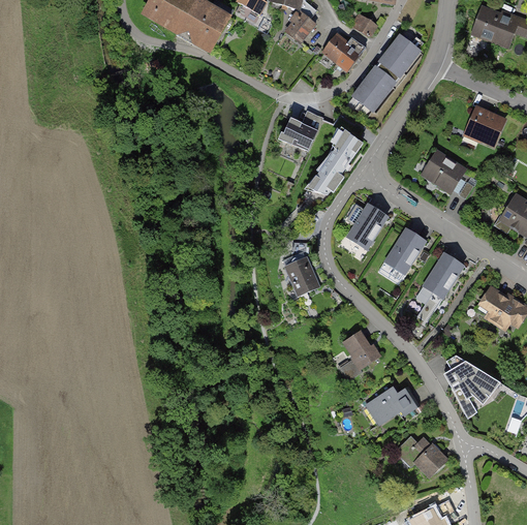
[(62,0),(63,10),(86,9),(85,0),(62,0)]
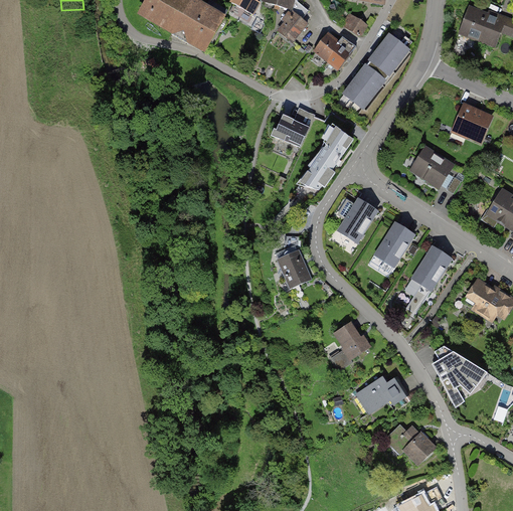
[(223,15),(195,0),(144,0),(138,11),(203,49),(223,15)]
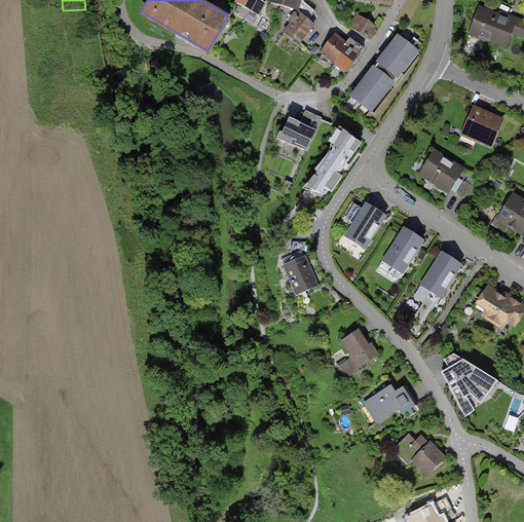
[(236,0),(236,1),(254,10),(259,0),(236,0)]
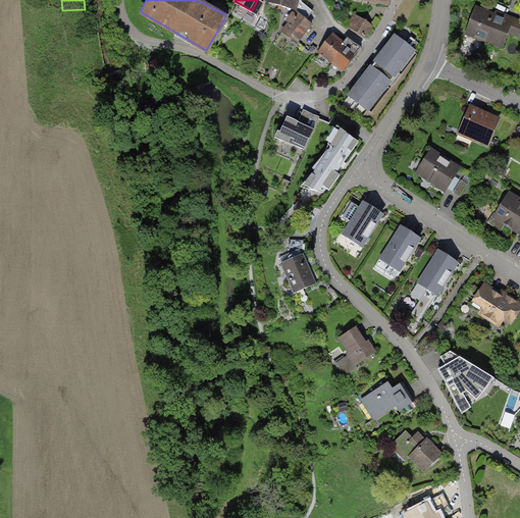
[(267,0),(267,2),(296,9),(298,0),(267,0)]
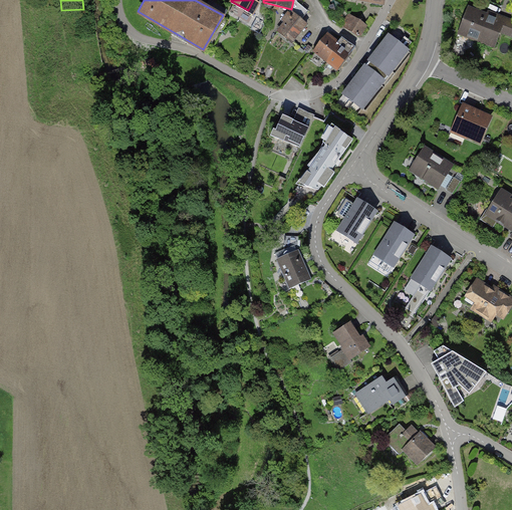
[(470,3),(458,32),(495,47),(506,18),(470,3)]
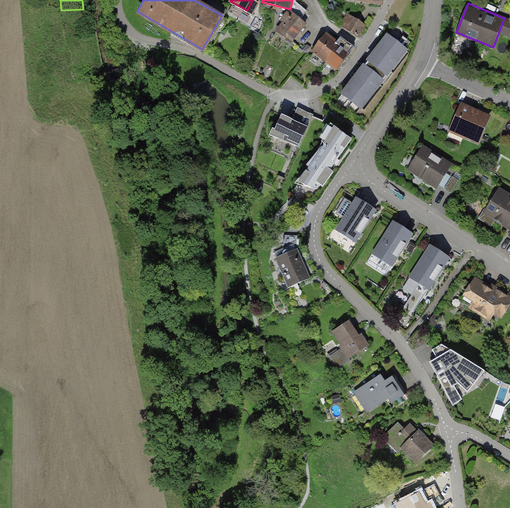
[(308,20),(293,9),(279,30),(294,40),(308,20)]
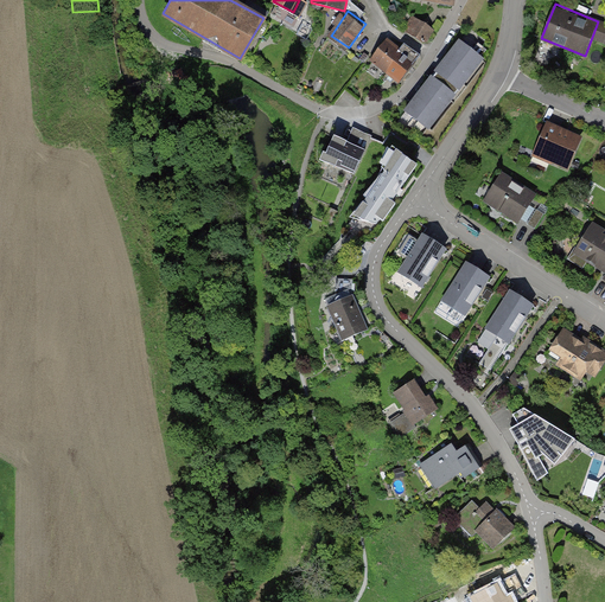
[(433,26),(411,13),(402,27),(425,39),(433,26)]
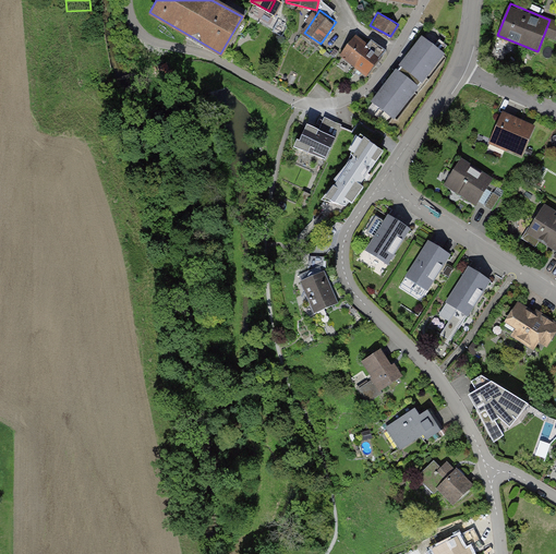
[(369,44),(357,34),(341,52),(353,62),(369,44)]
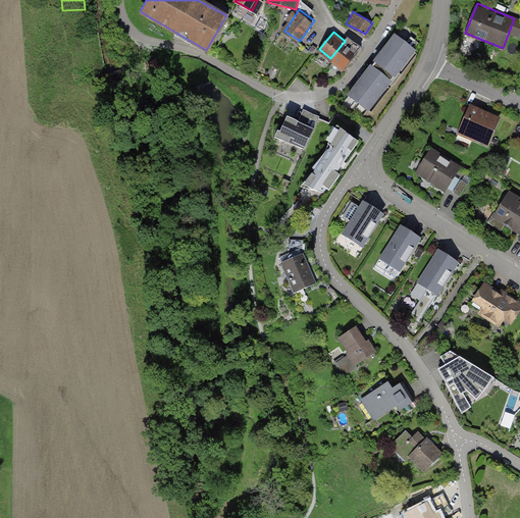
[(361,82),(350,96),(360,103),(355,110),(361,115),(413,48),(412,47),(417,40),(412,36),(407,43),(397,35),(387,46),(384,44),(358,79),(361,82)]
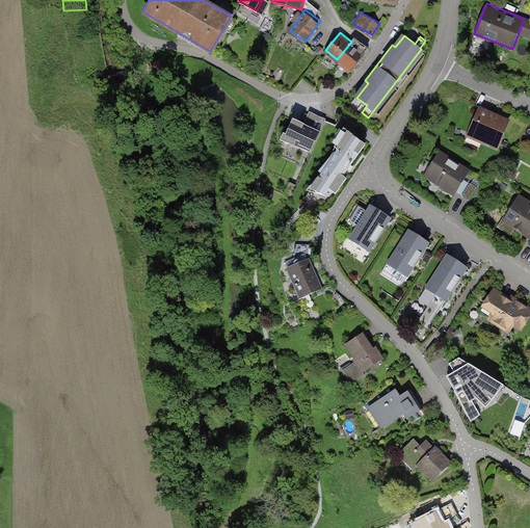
[(363,50),(351,42),(337,59),(348,69),(363,50)]
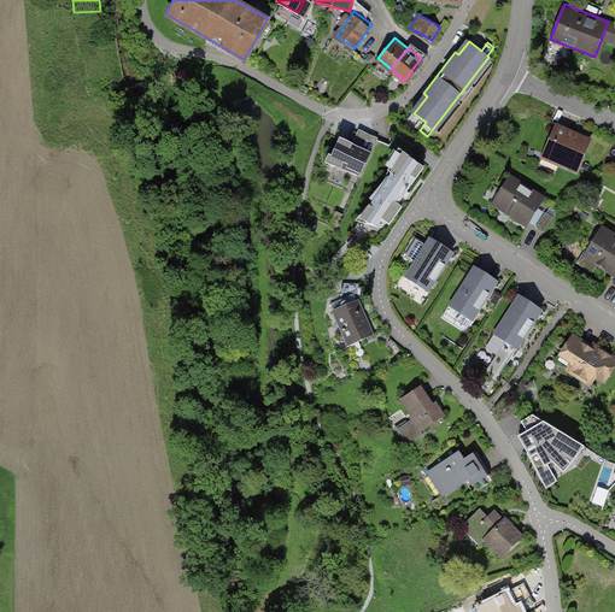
[(592,137),(556,121),(540,154),(577,170),(592,137)]
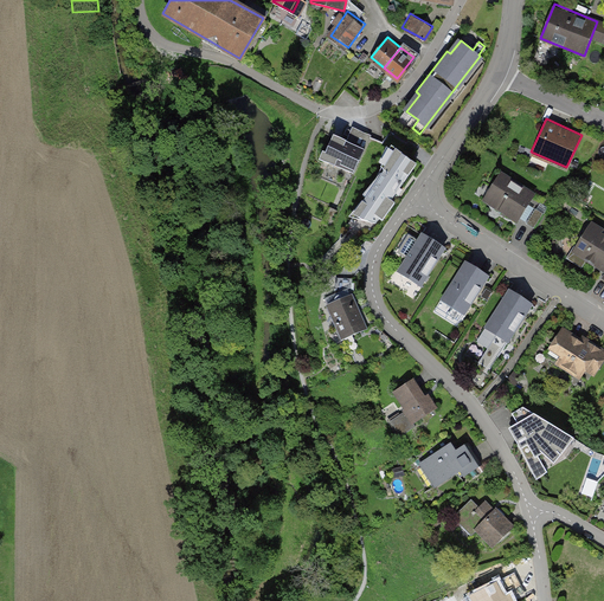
[(353,174),(370,133),(349,124),(344,139),(328,131),(316,160),(353,174)]
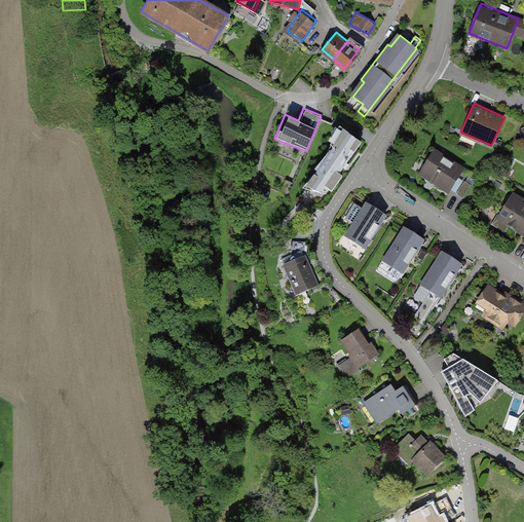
[(359,140),(343,129),(323,158),(321,157),(313,166),(316,169),(306,184),(312,188),(325,191),(328,187),(331,188),(341,174),(338,171),(359,140)]
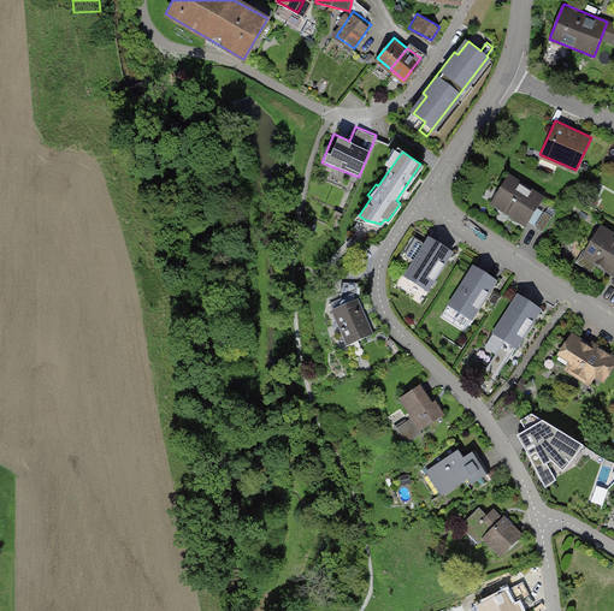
[(547,195),(509,172),(493,199),(530,221),(547,195)]
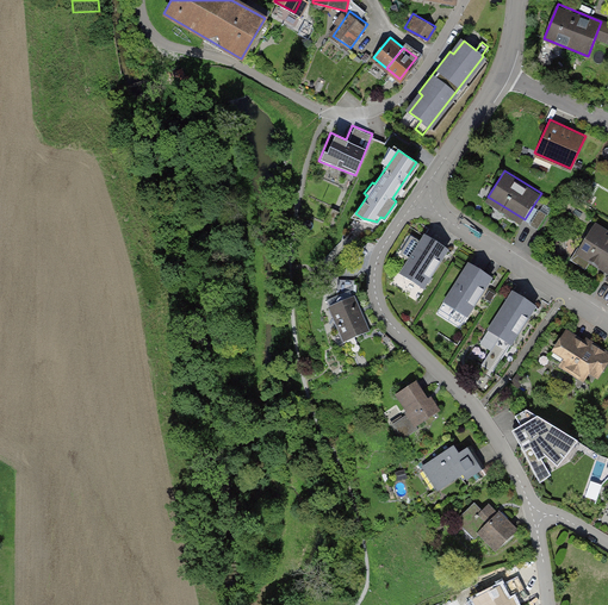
[(607,230),(596,223),(577,253),(607,272),(607,230)]
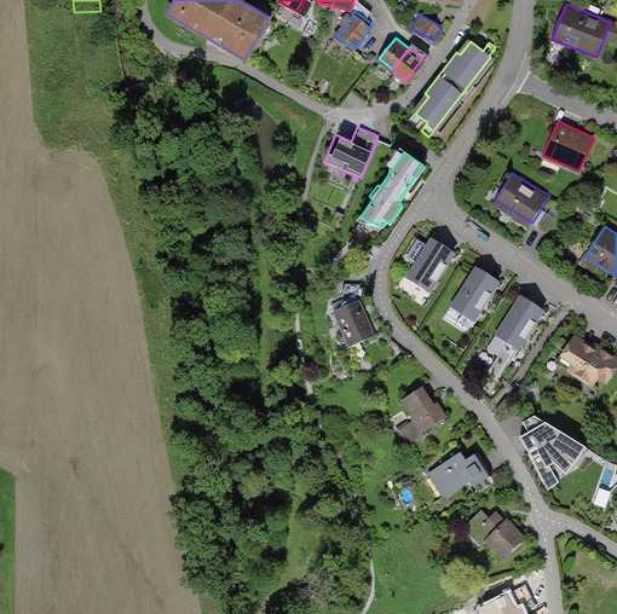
[(455,248),(431,232),(403,274),(427,290),(455,248)]
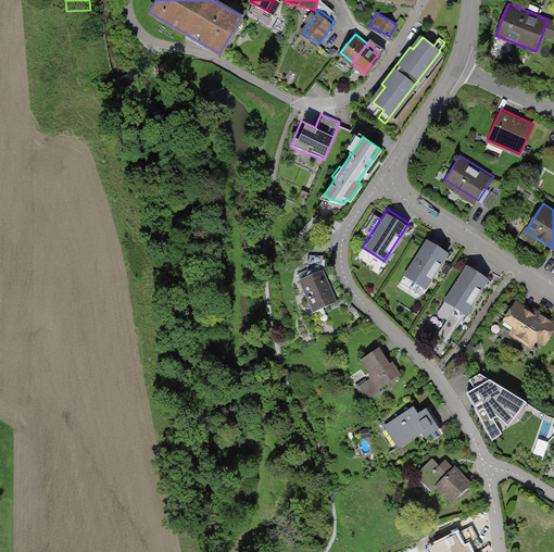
[(445,250),(425,236),(399,274),(420,288),(445,250)]
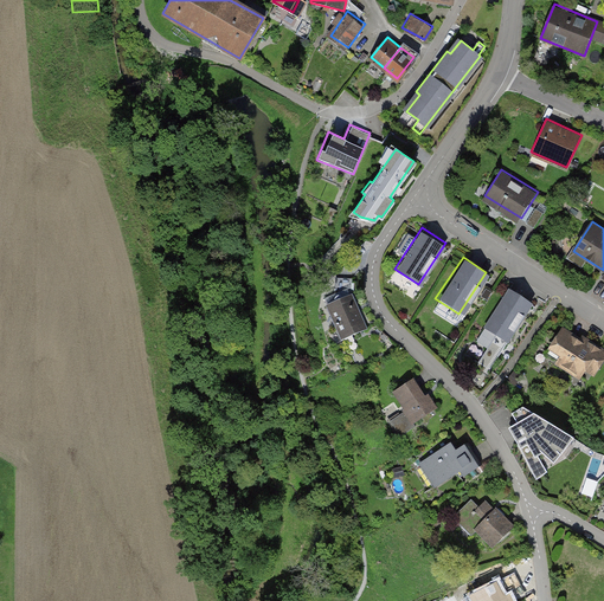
[(531,302),(507,285),(480,328),(502,343),(531,302)]
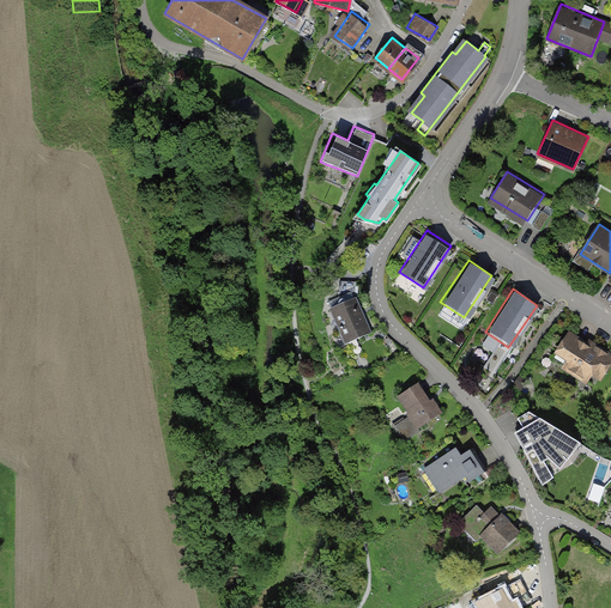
[(370,332),(355,297),(330,308),(345,342),(370,332)]
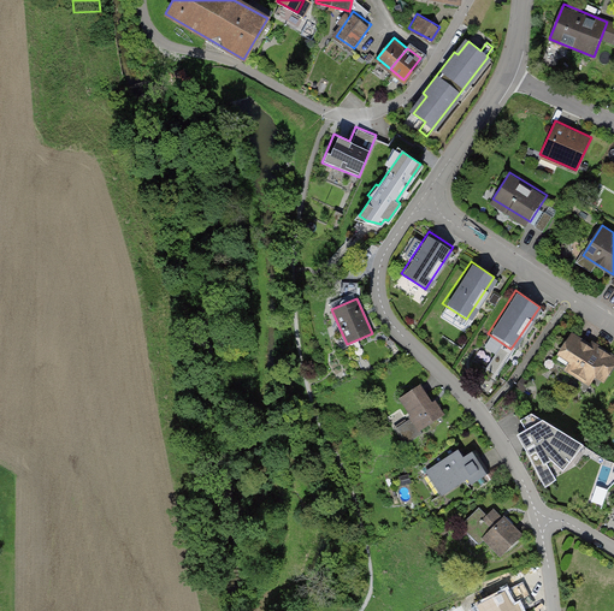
[(613,368),(613,356),(568,331),(553,359),(603,387),(613,368)]
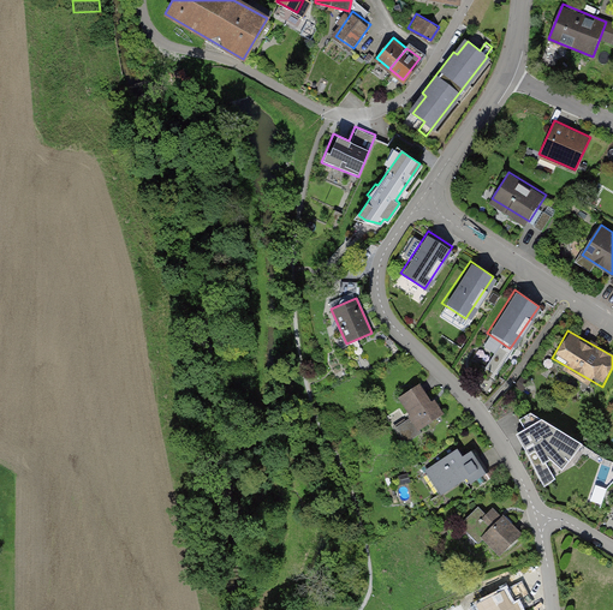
[(441,416),(420,382),(398,396),(420,429),(441,416)]
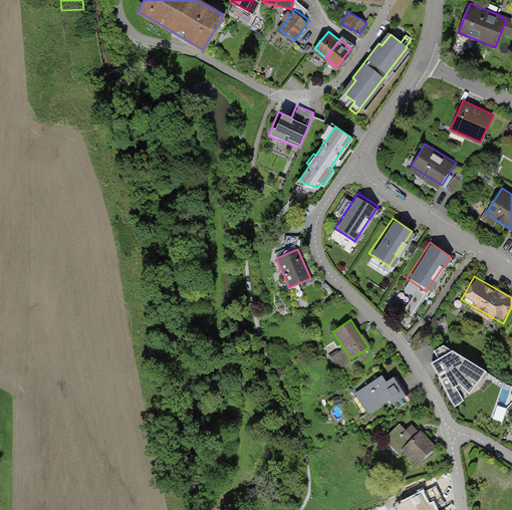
[(451,350),(430,363),(452,407),(462,401),(454,387),(460,384),(468,392),(485,370),(451,350)]
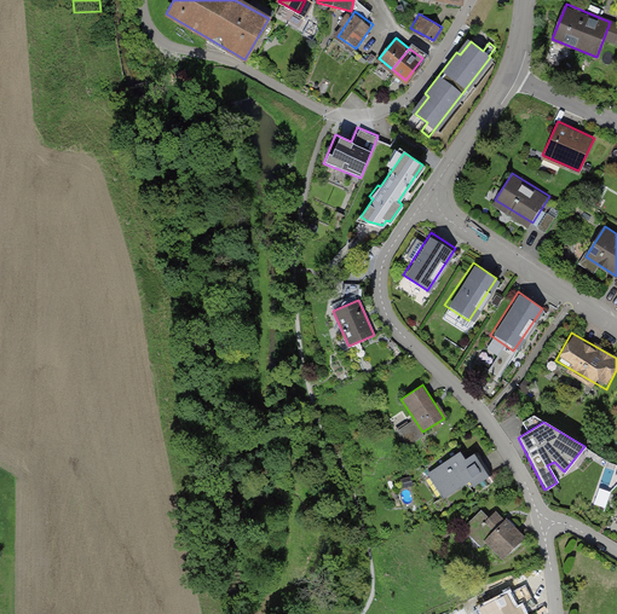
[(476,476),(460,452),(426,473),(442,498),(476,476)]
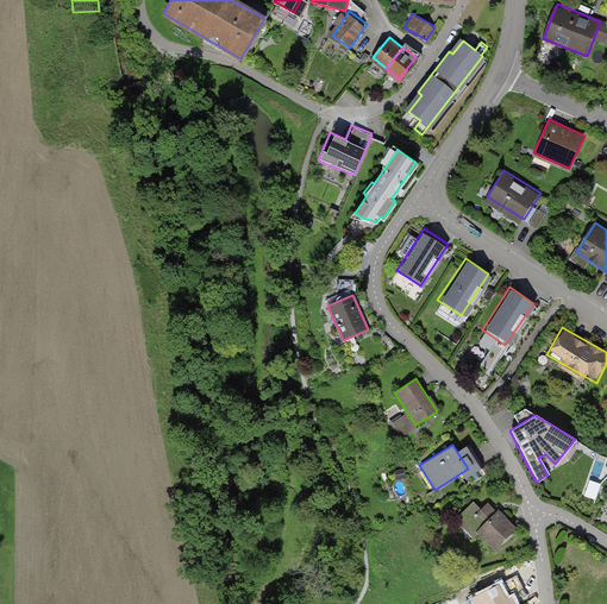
[(468,536),(488,516),(474,502),(452,522),(468,536)]
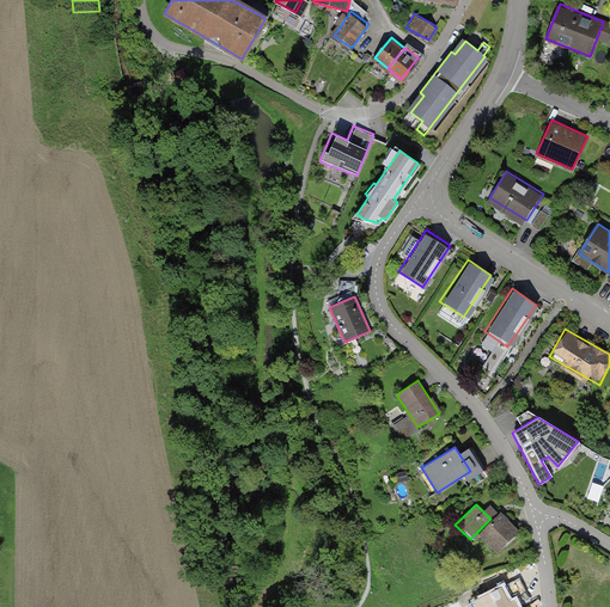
[(519,532),(500,512),(477,532),(496,553),(519,532)]
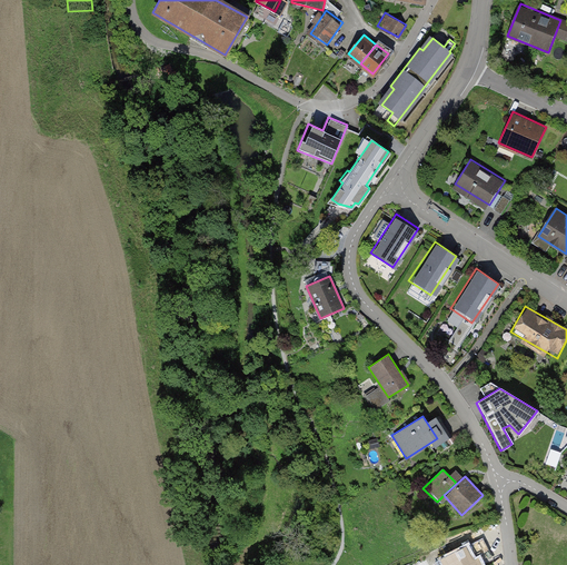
[(475,564),(466,545),(436,561),(437,564),(475,564)]
